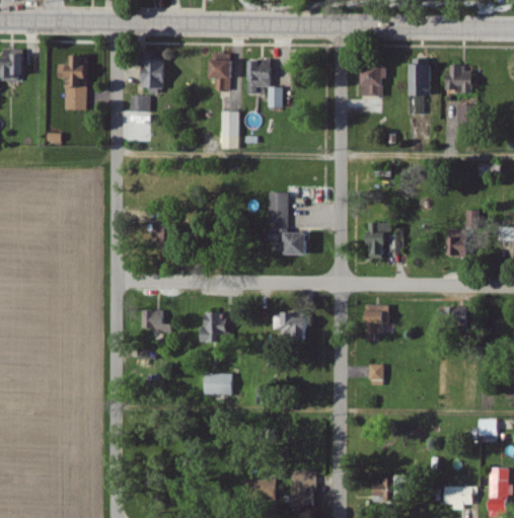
[(26,51),(2,50),(1,78),(25,79),(26,51)]
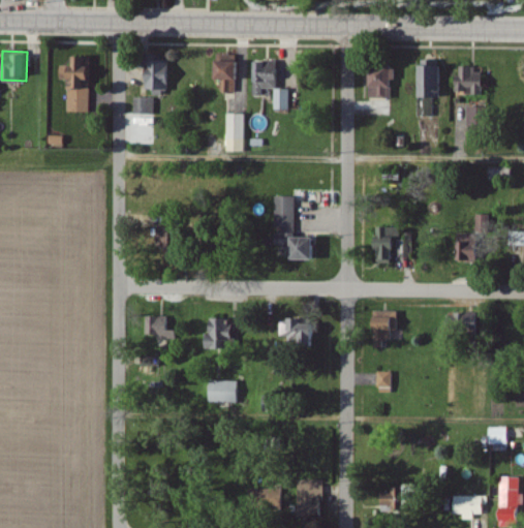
[(59,65),(58,81),(66,81),(66,112),(89,112),(90,56),(73,56),(72,65),(59,65)]
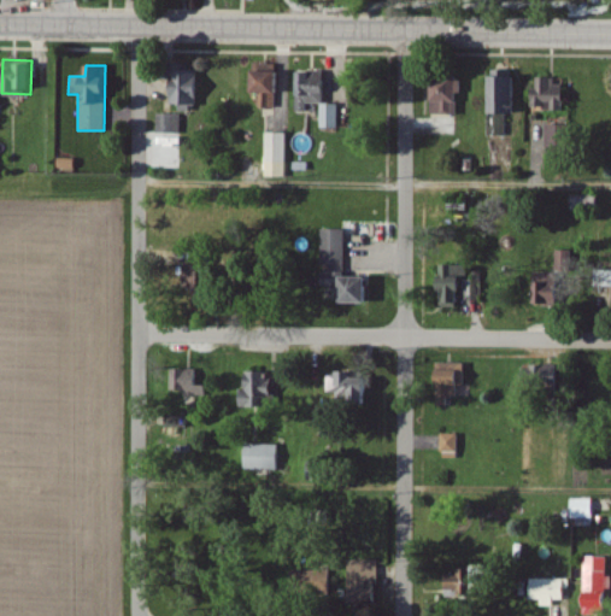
[(272,107),(274,92),(280,92),(280,65),(250,65),(250,92),(256,92),(256,107),(272,107)]
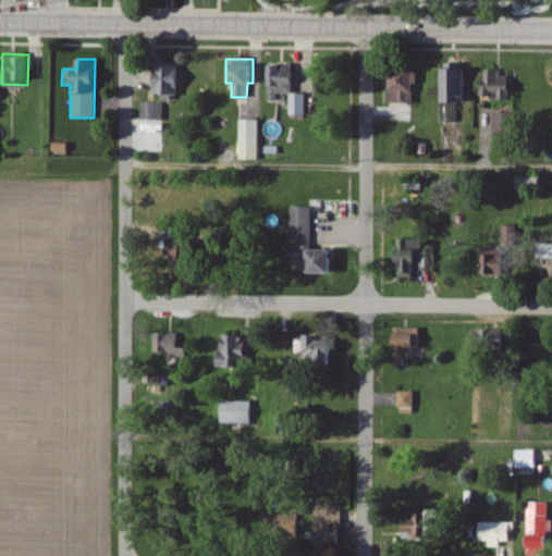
[(151,94),(160,94),(160,99),(175,100),(176,62),(152,62),(151,94)]
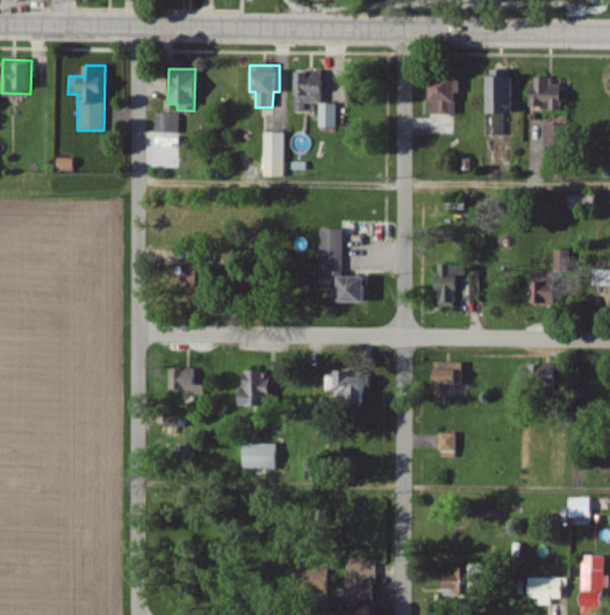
[(294,71),(294,111),(303,111),(303,102),(323,104),(323,71),(294,71)]
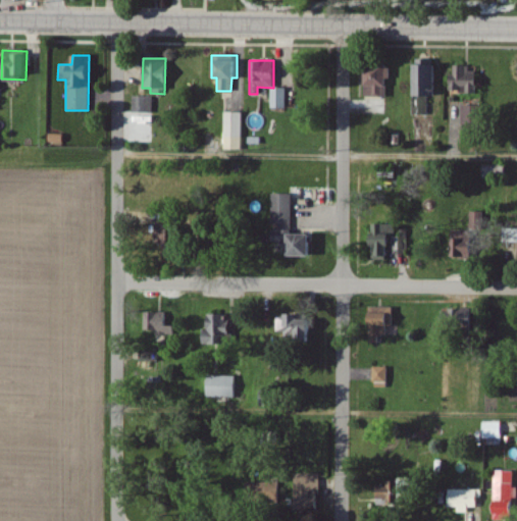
[(424,115),(425,96),(435,96),(436,64),(412,63),(410,114),(424,115)]
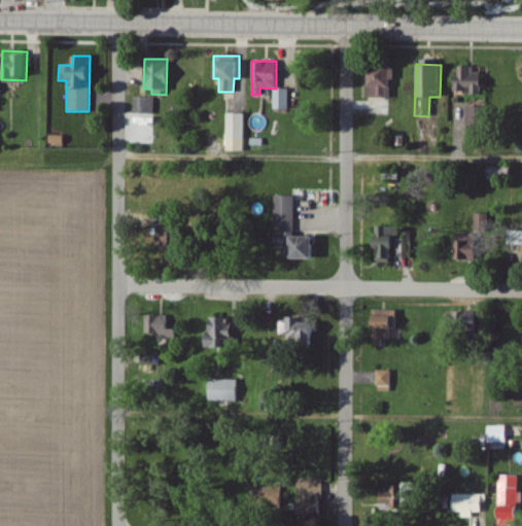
[(473,66),(455,65),(454,92),(481,93),(482,73),(472,72),(473,66)]
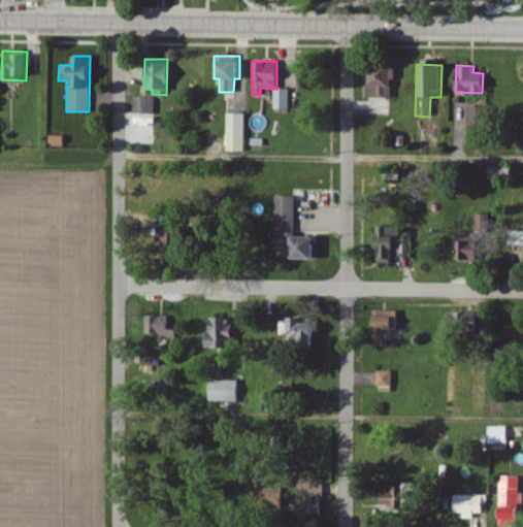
[(366,97),(390,98),(390,67),(366,67),(366,97)]
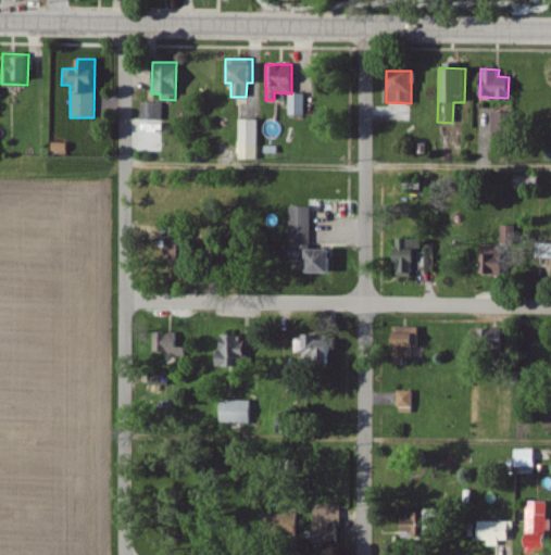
[(287,93),(286,114),(302,115),(303,93),(287,93)]
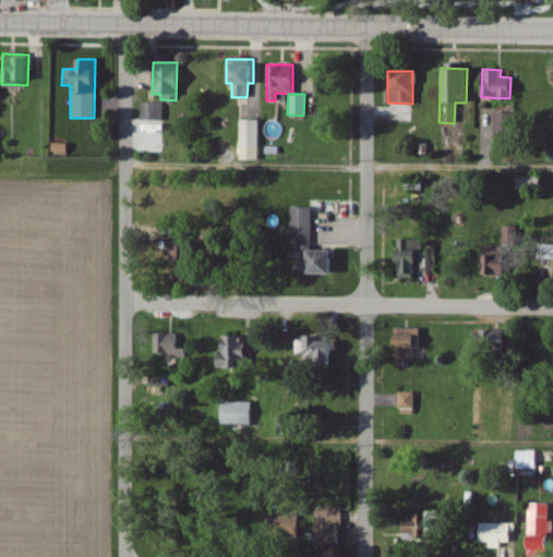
[(161,120),(160,103),(139,103),(139,121),(161,120)]
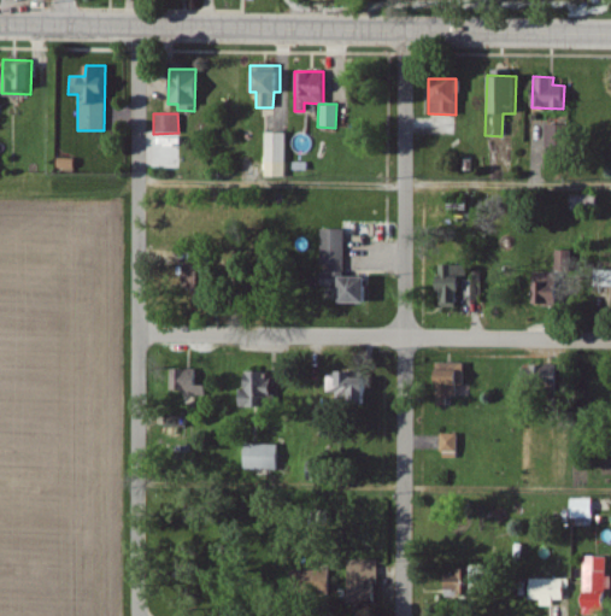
[(564,123),(542,124),(544,152),(564,152),(564,123)]
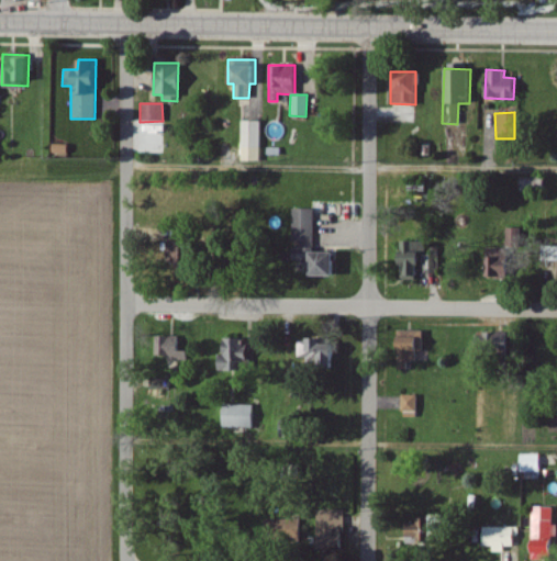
[(258,121),(241,120),(240,160),(258,160),(258,121)]
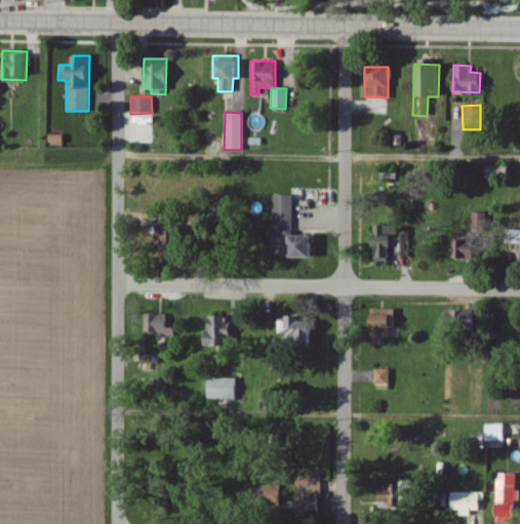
[(509,165),(487,166),(487,176),(509,175),(509,165)]
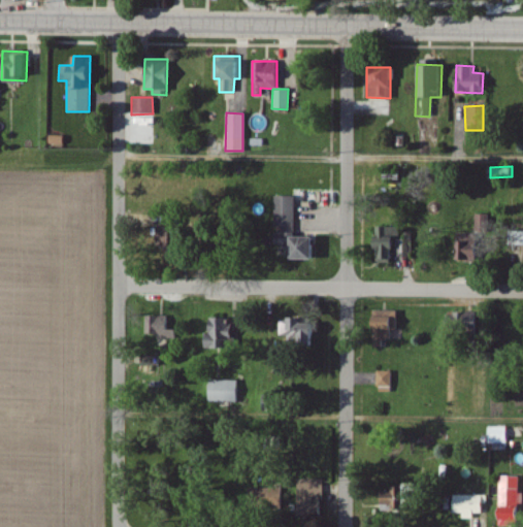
[(293,196),(272,196),(272,227),(282,227),(281,233),(272,233),(272,245),(285,245),(285,258),(315,259),(316,237),(293,237),(293,196)]
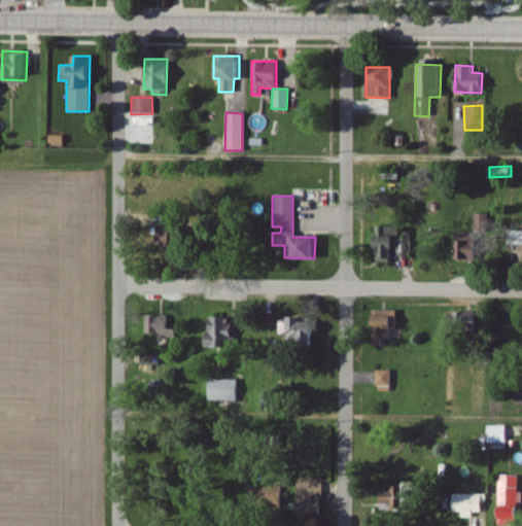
[(472,213),(472,232),(486,232),(486,213),(472,213)]
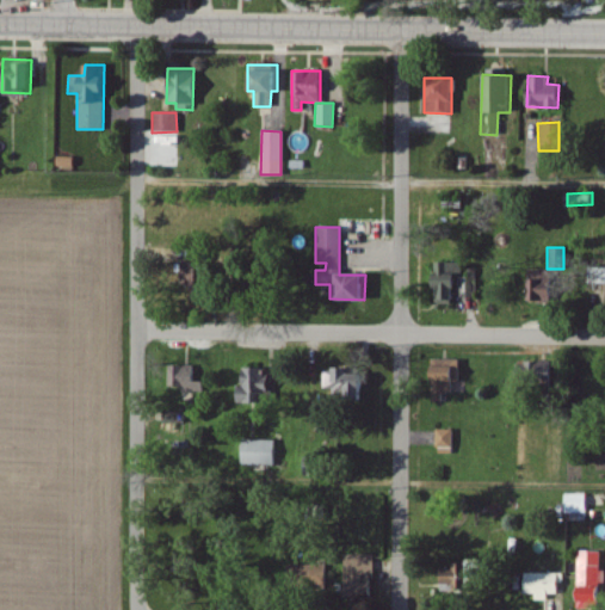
[(462,300),(462,262),(432,263),(433,301),(462,300)]
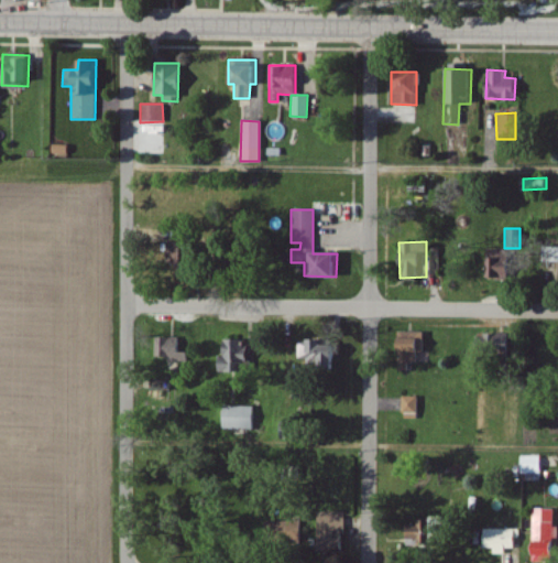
[(557,246),(542,247),(540,261),(557,261),(557,246)]
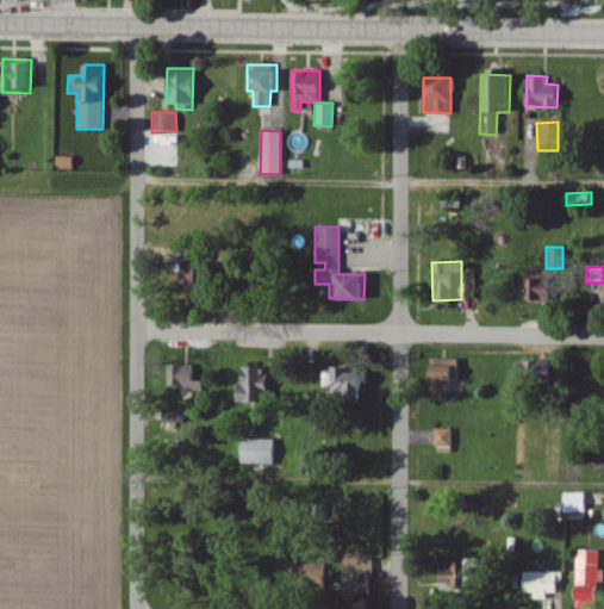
[(549,269),(524,268),(523,300),(548,302),(549,269)]
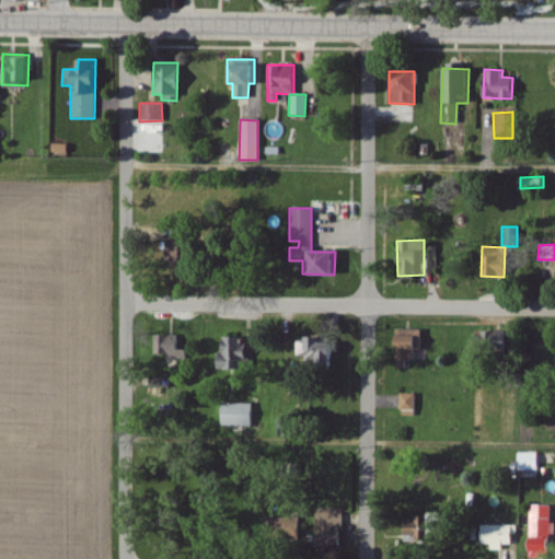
[(421,329),(394,329),(394,347),(405,347),(405,360),(421,360),(421,329)]
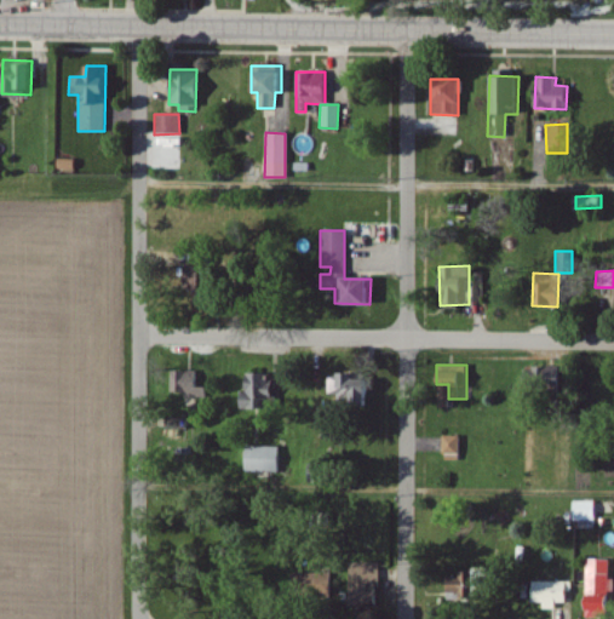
[(204,397),(202,387),(195,387),(195,371),(167,372),(168,393),(182,393),(182,397),(204,397)]
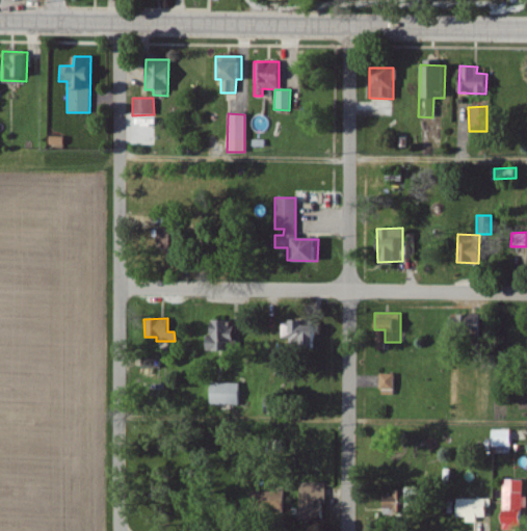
[(209,336),(205,336),(205,351),(235,350),(234,320),(209,320),(209,336)]
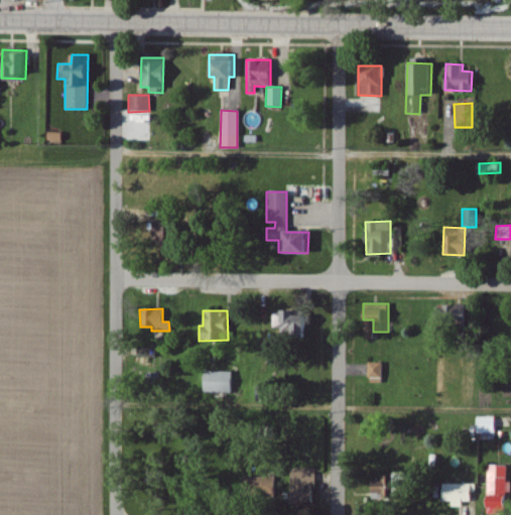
[(271,328),(279,328),(279,336),(308,335),(308,311),(270,312),(271,328)]
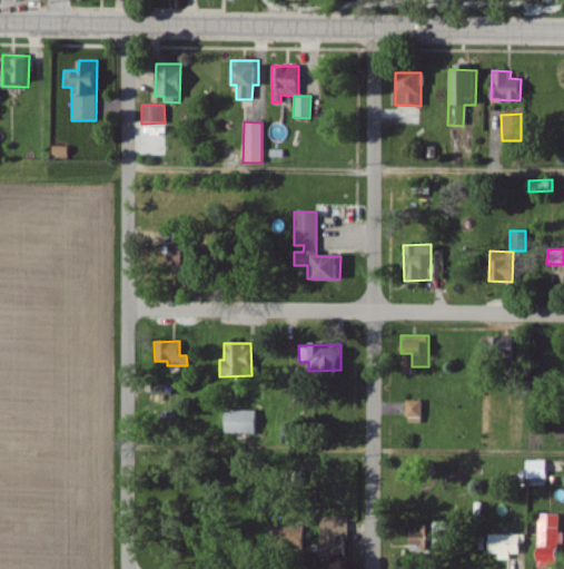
[(421,423),(421,401),(405,401),(405,423),(421,423)]
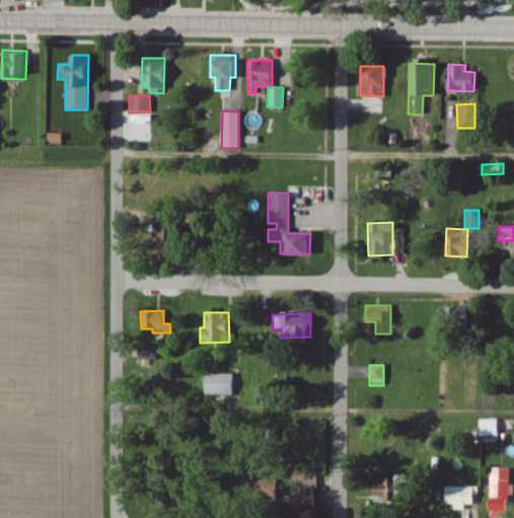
[(205,394),(233,394),(233,374),(205,373),(205,394)]
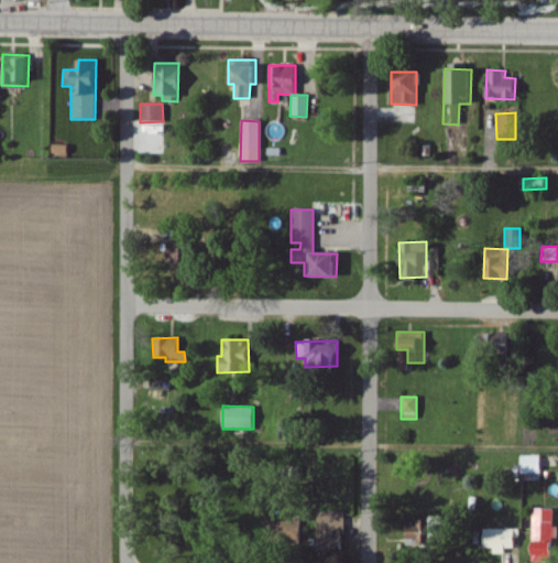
[(538,480),(538,456),(521,455),(520,480),(538,480)]
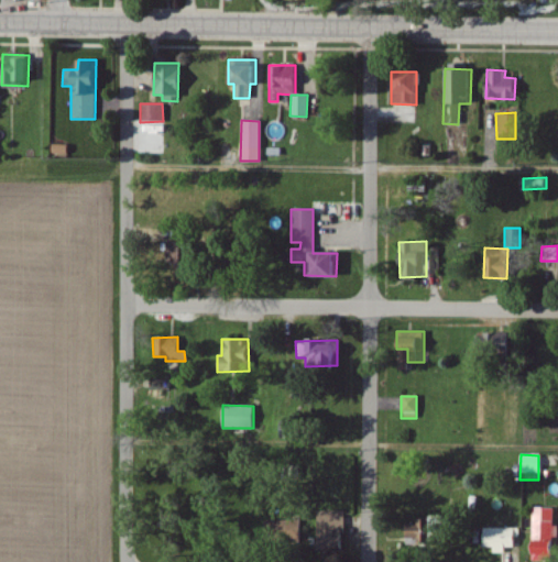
[(553,507),(532,508),(532,526),(539,526),(539,537),(557,537),(557,526),(553,526),(553,507)]
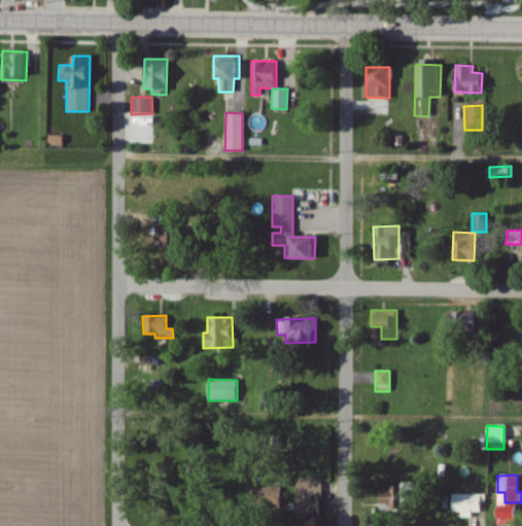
[(297,520),(321,519),(321,479),(296,479),(297,520)]
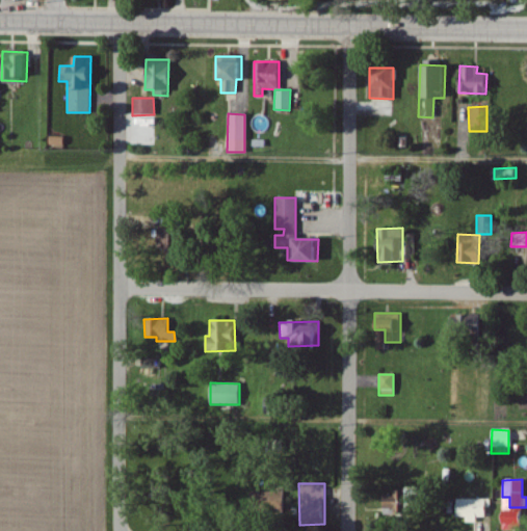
[(384,489),(384,513),(417,512),(416,488),(384,489)]
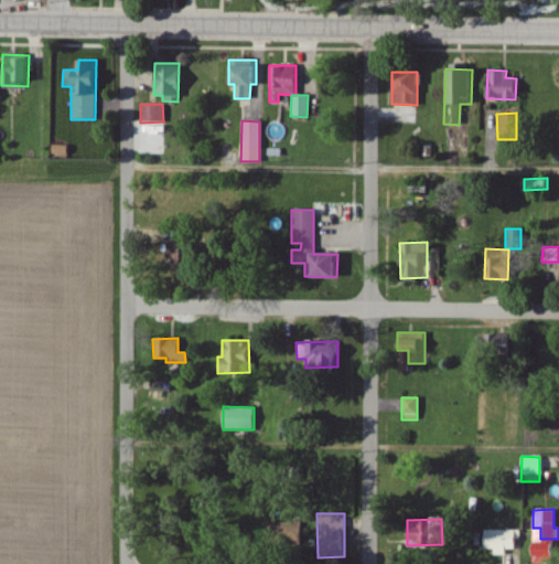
[(301,522),(264,522),(262,544),(300,545),(301,522)]
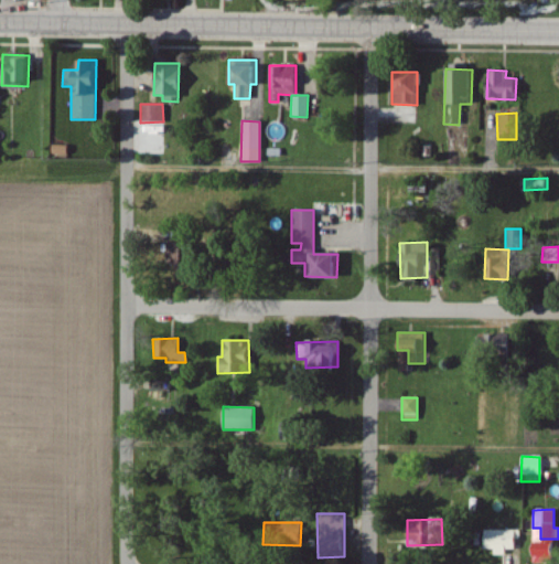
[(482,552),(513,551),(512,523),(482,523),(482,552)]
